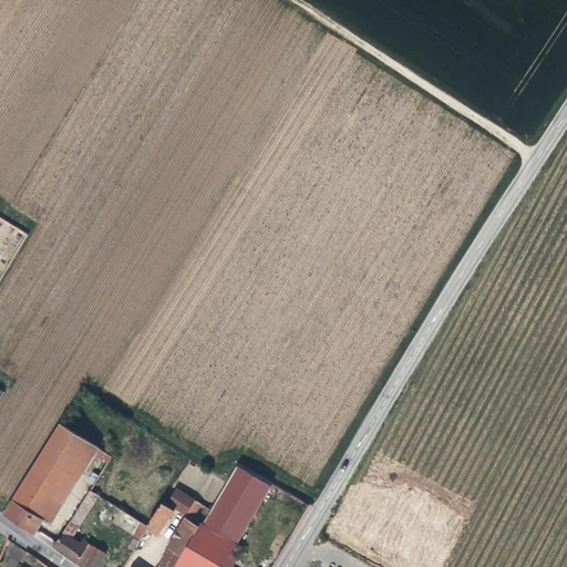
[(72,470),(90,442),(61,424),(43,452),(72,470)]
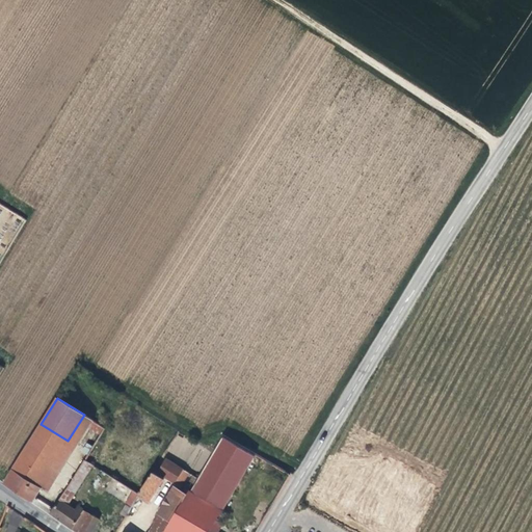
[(48,490),(88,427),(100,434),(104,427),(84,415),(68,441),(41,424),(20,457),(35,467),(28,478),(30,480),(42,486),(48,490)]
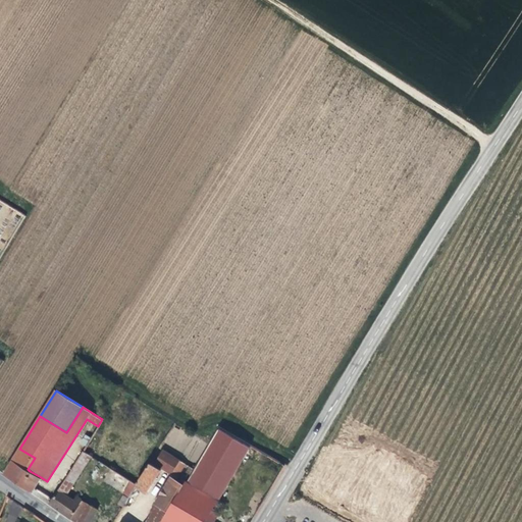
[(218,502),(251,446),(219,427),(210,440),(208,445),(209,445),(187,482),(218,502)]
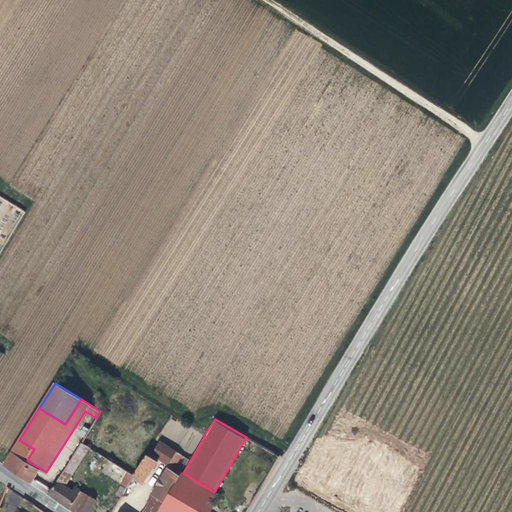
[(85,437),(89,430),(84,426),(79,434),(85,437)]
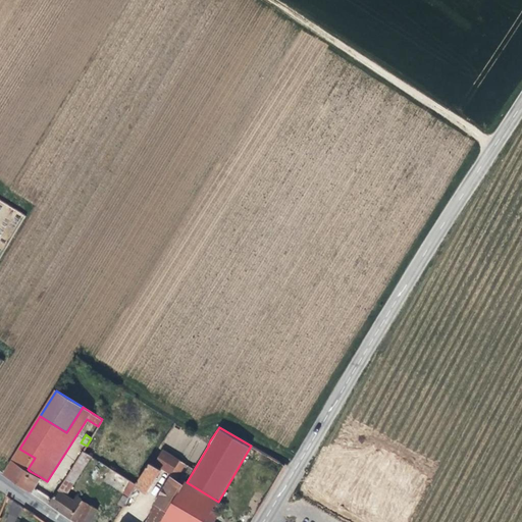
[(30,471),(28,469),(35,458),(19,449),(4,473),(31,489),(33,490),(41,477),(30,471)]
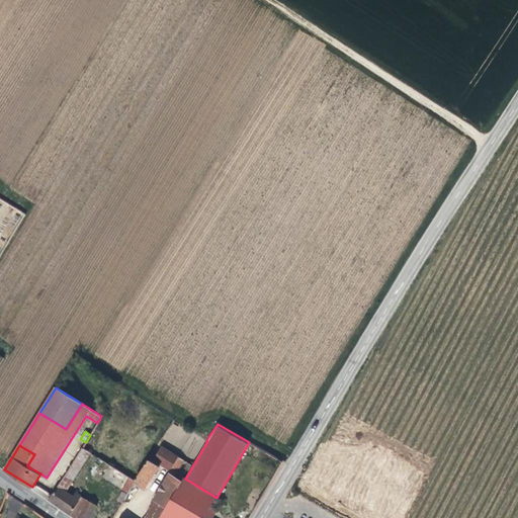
[(184,460),(178,457),(162,446),(154,460),(170,470),(176,473),(184,460)]
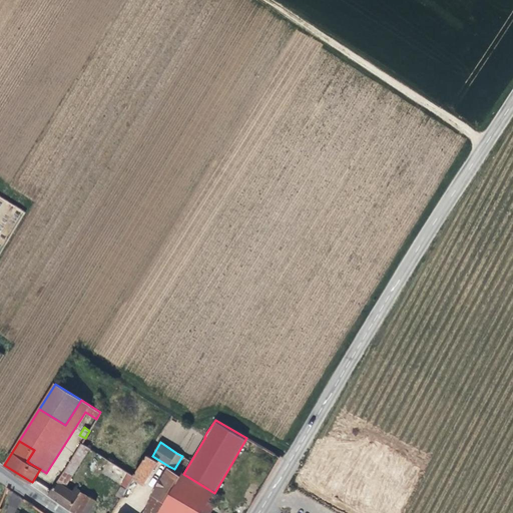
[(85,456),(89,449),(81,444),(79,448),(77,451),(85,456)]
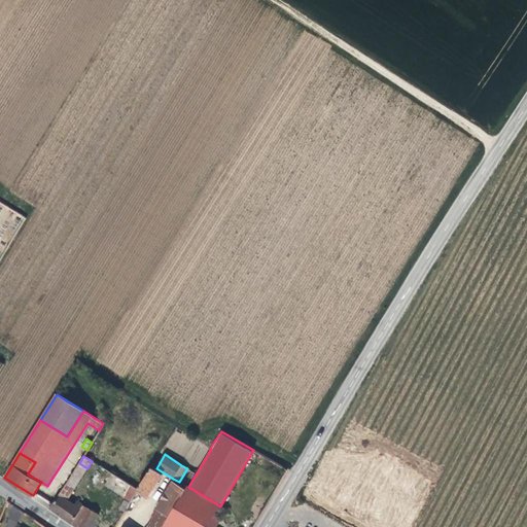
[(74,489),(88,468),(79,463),(72,473),(66,484),(67,485),(74,489)]
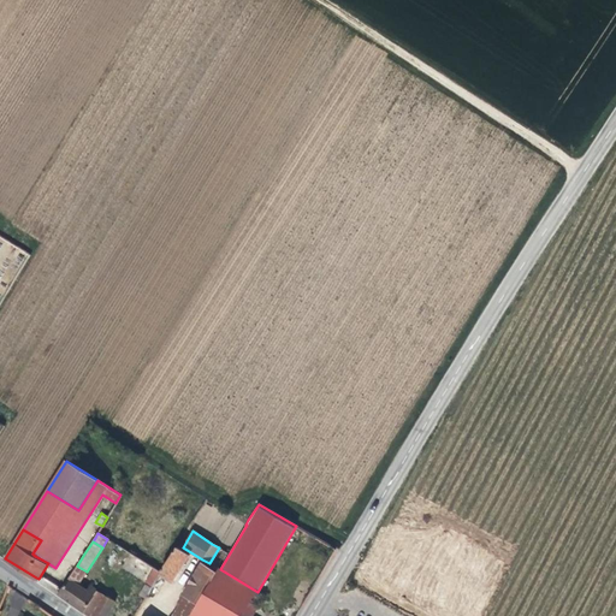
[(172,581),(189,556),(182,550),(177,548),(161,573),(172,581)]
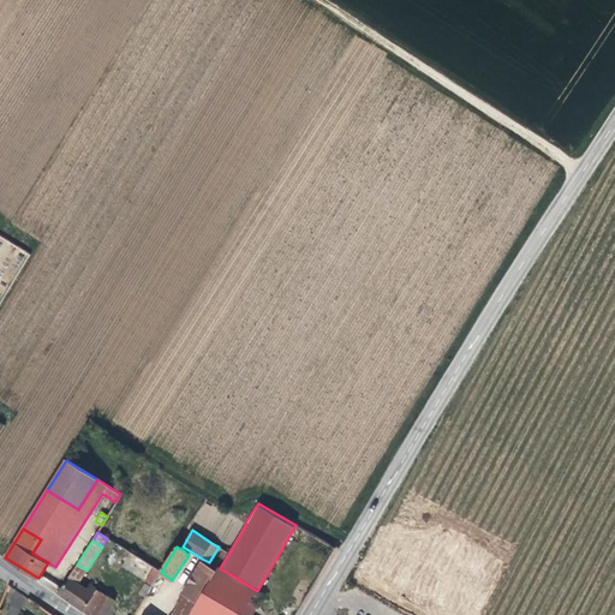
[(131,577),(143,560),(138,556),(126,574),(131,577)]
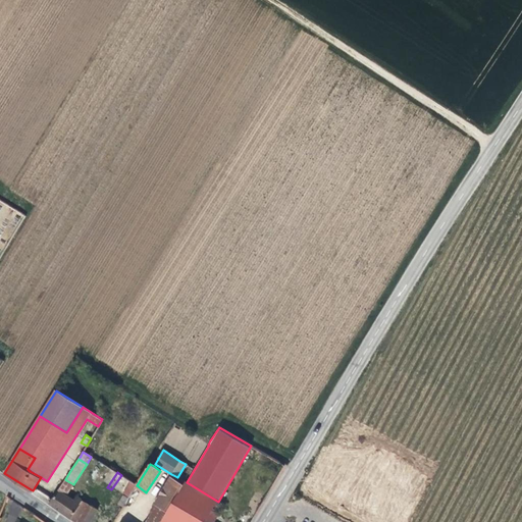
[(124,506),(137,485),(121,475),(111,489),(123,498),(119,503),(124,506)]
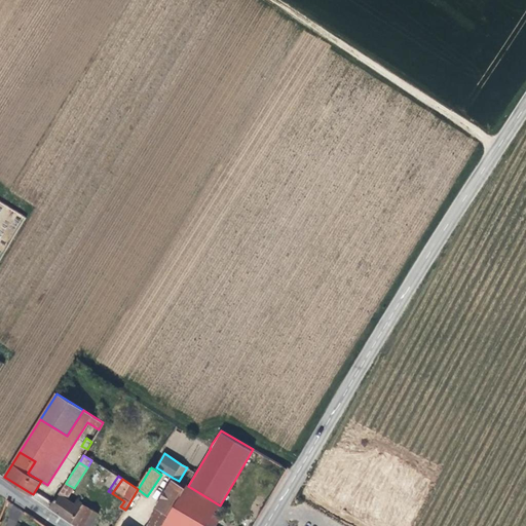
[(90,525),(98,514),(83,504),(80,509),(74,504),(67,499),(74,488),(67,484),(66,483),(66,484),(52,503),(49,508),(76,525),(90,525)]
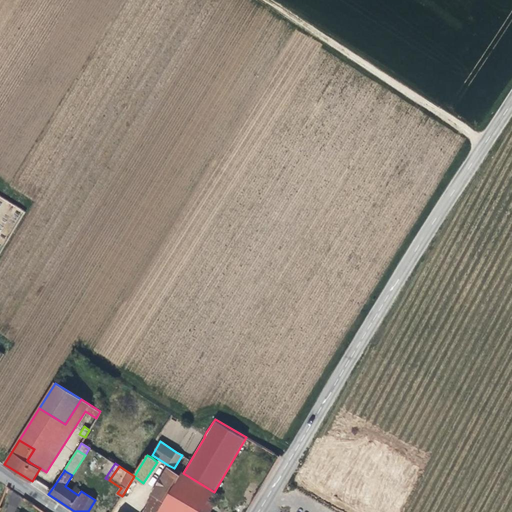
[(166,501),(180,478),(167,470),(153,494),(166,501)]
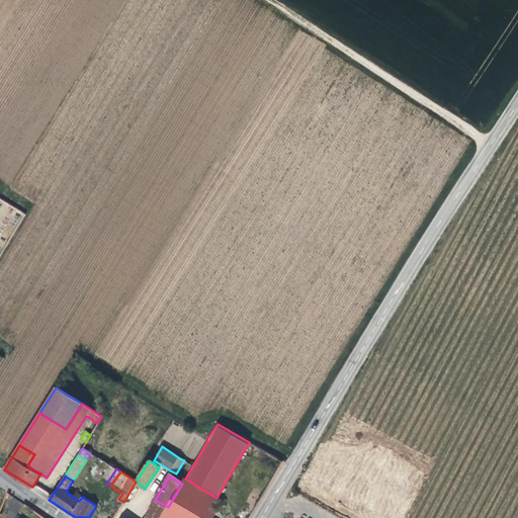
[(211,517),(207,515),(211,507),(217,498),(185,479),(182,484),(168,507),(161,517),(211,517)]
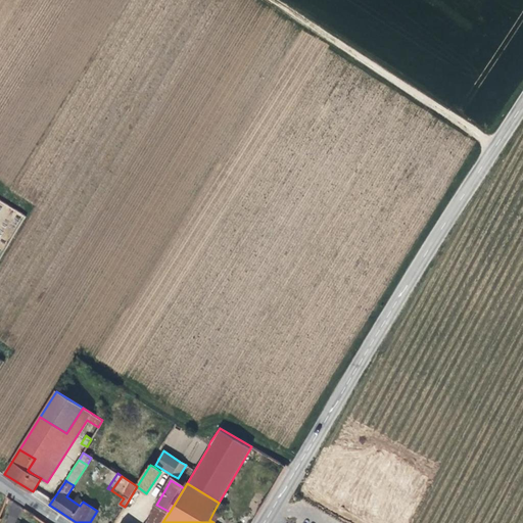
[(162,522),(170,512),(156,505),(152,512),(153,512),(147,522),(162,522)]
